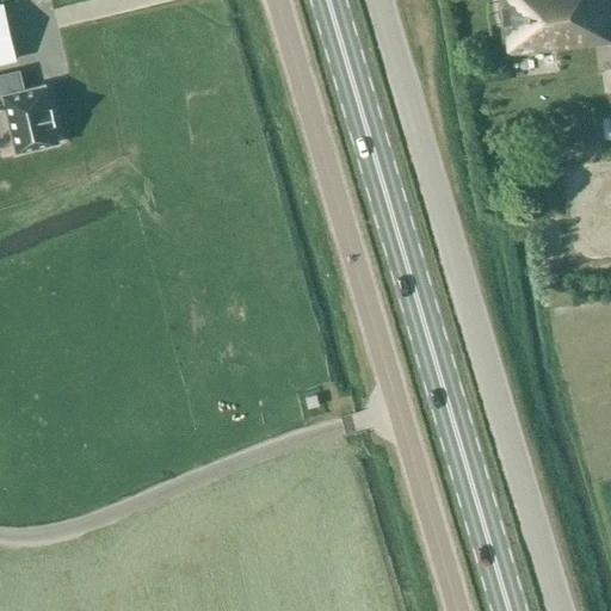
[(606,0),(498,0),(504,54),(598,43),(602,67),(610,65),(610,20),(606,0)]
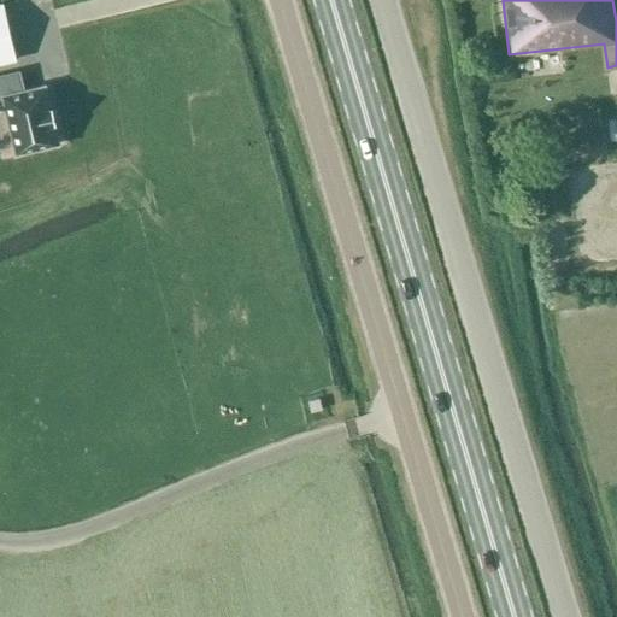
[(3,3),(0,3),(0,63),(17,59),(3,3)]
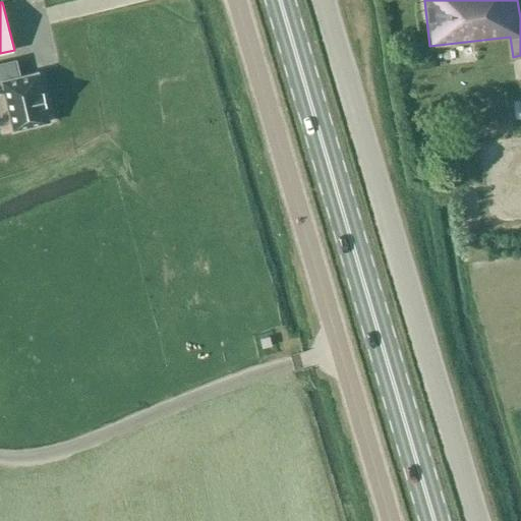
[(0,63),(0,81),(2,81),(13,129),(49,121),(38,71),(19,75),(15,60),(0,63)]
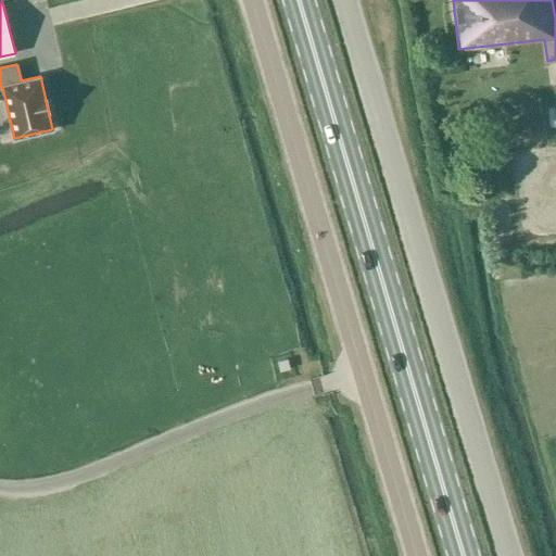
[(491,98),(505,101),(508,88),(493,85),(491,98)]
